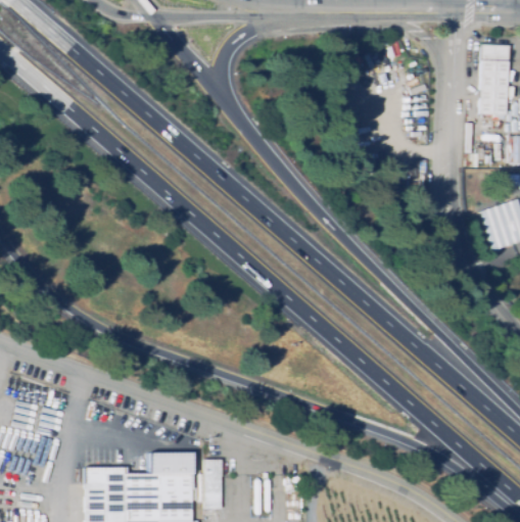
[(510,45),(506,119),(493,117),(493,114),(479,113),(481,59),(480,59),(481,43),(510,45)]
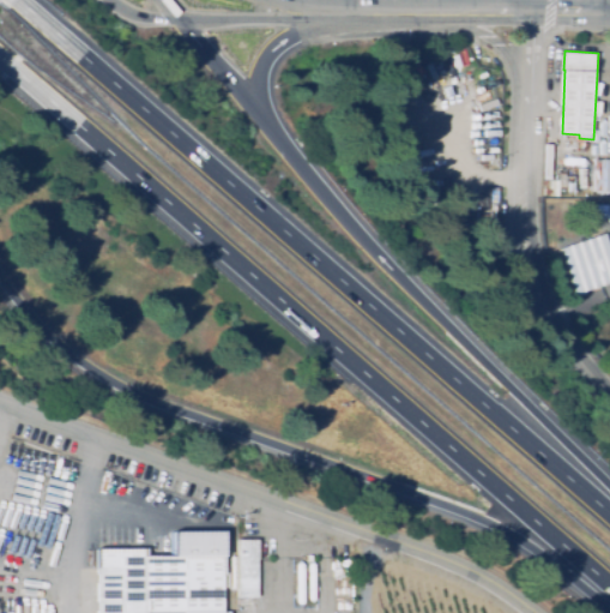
[(596,158),(609,157),(609,191),(597,191),(596,158)]
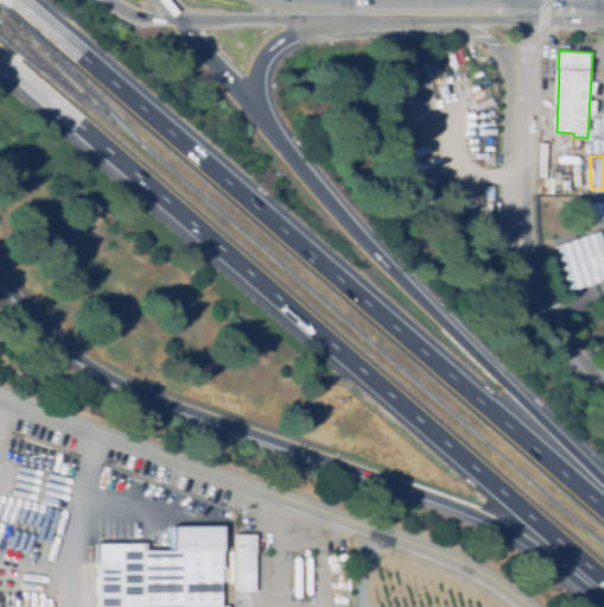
[(539,190),(540,177),(552,177),(551,191),(539,190)]
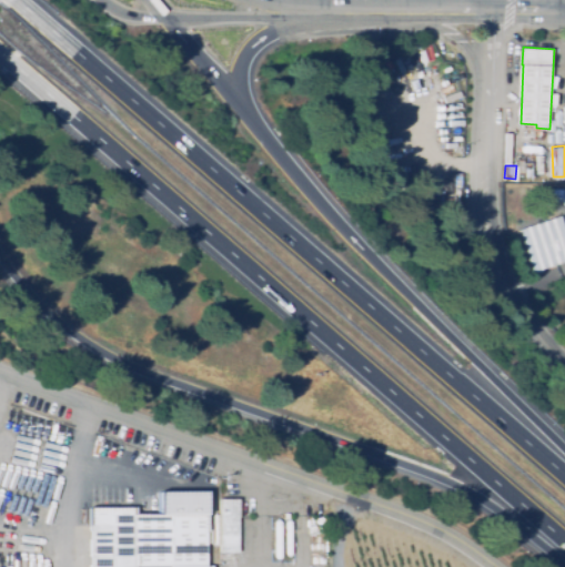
[(564,260),(536,270),(524,229),(563,215),(564,220),(564,260)]
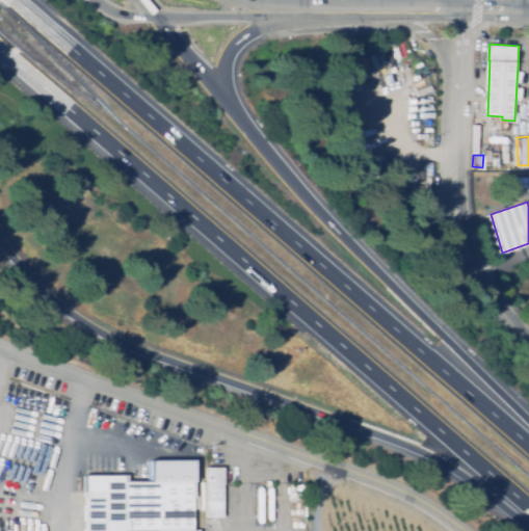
[(86,530),(86,475),(127,475),(127,481),(151,481),(151,463),(151,459),(195,459),(195,463),(195,480),(195,530),(86,530)]
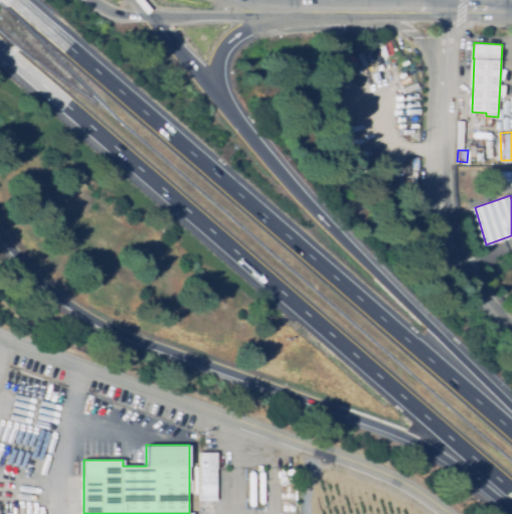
[(218,452),(218,500),(201,500),(201,453),(218,452)]
